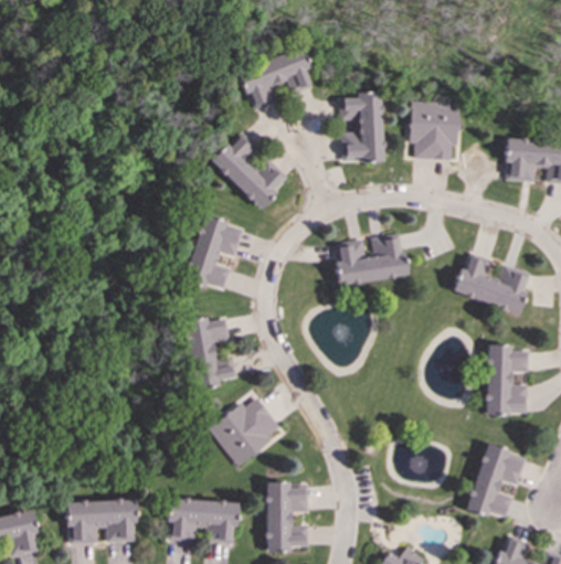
[(257,109),(277,103),(271,85),(286,80),(292,96),(313,88),(306,71),(310,70),(303,49),(237,73),(246,95),(251,94),(257,109)]
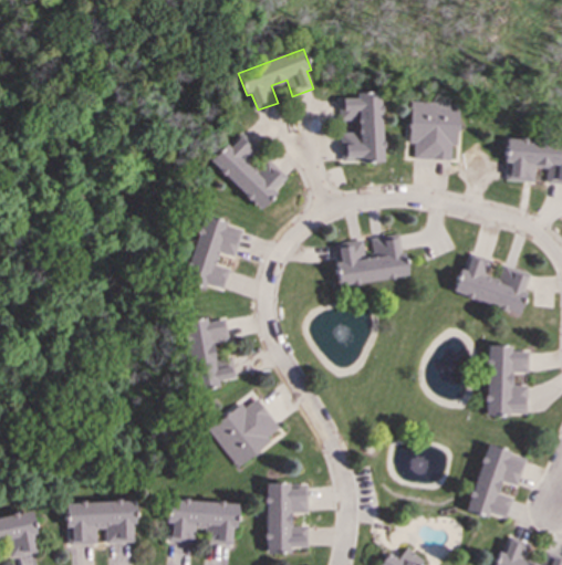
[(343,164),(385,163),(383,93),(357,93),(357,100),(341,100),(341,122),(356,121),(356,134),(342,134),(343,164)]
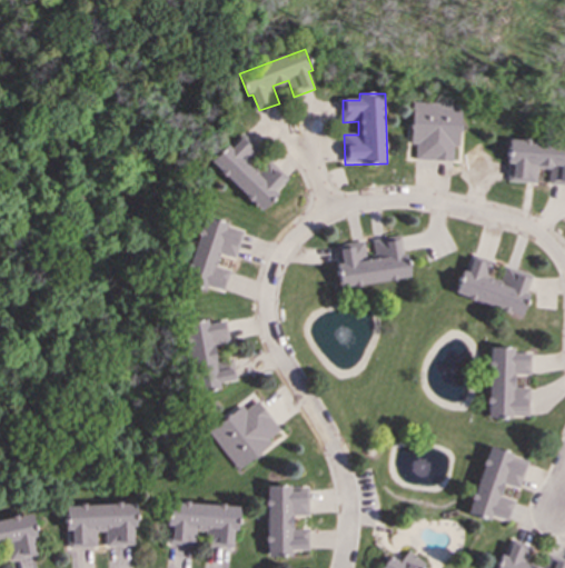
[(417,160),(455,161),(456,147),(462,147),(464,105),(414,102),(413,145),(418,145),(417,160)]
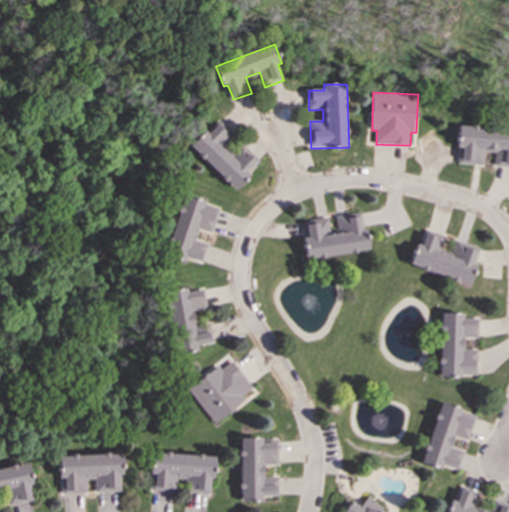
[(237,189),(264,161),(243,143),(232,155),(223,147),(234,134),(221,121),(209,134),(205,131),(190,147),(237,189)]
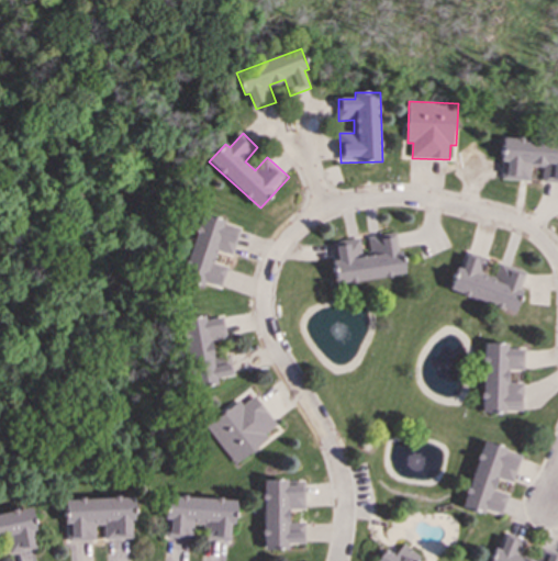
[(503,180),(533,181),(533,167),(545,168),(545,183),(557,183),(557,139),(505,138),(503,180)]
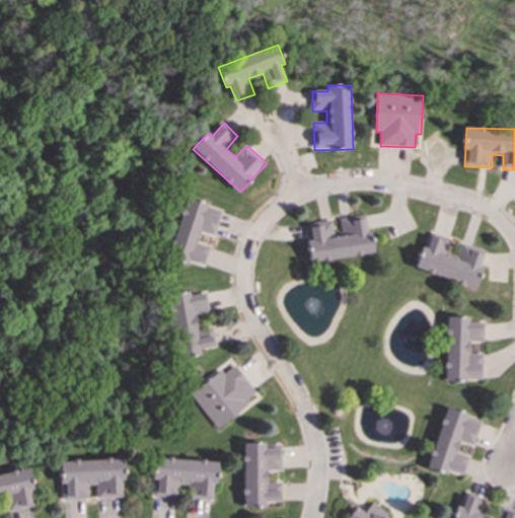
[(207,266),(212,246),(200,243),(203,232),(216,236),(224,209),(186,199),(169,260),(189,265),(190,262),(207,266)]
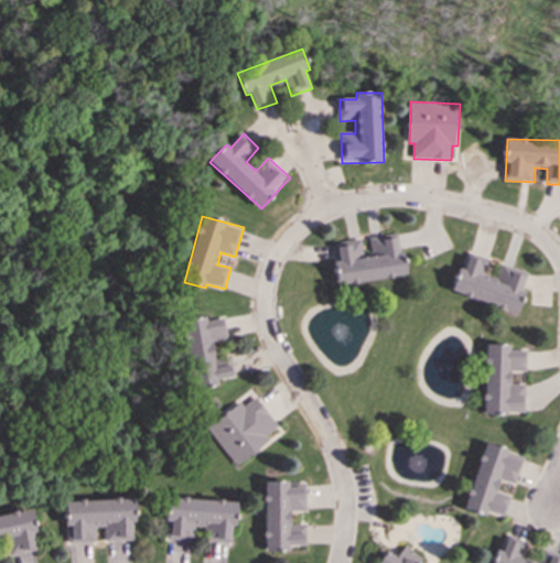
[(334,244),(338,284),(406,278),(401,235),(367,238),(367,239),(334,244)]
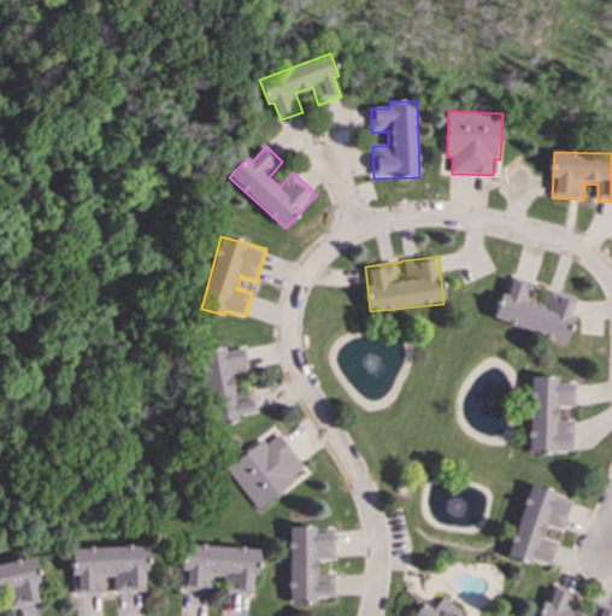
[(580,299),(549,289),(543,309),(531,305),(537,283),(515,276),(508,295),(502,294),(494,321),(566,344),(580,299)]
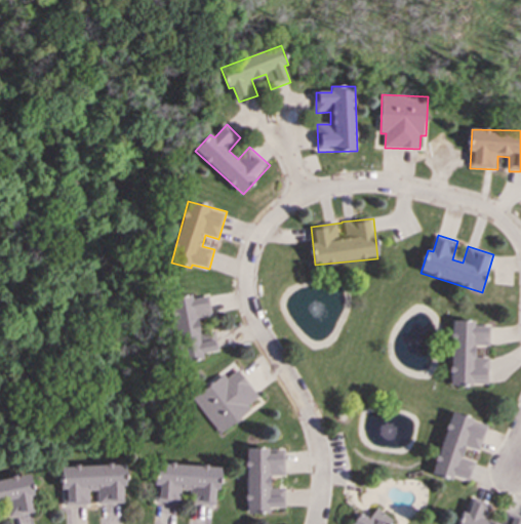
[(210,296),(193,299),(193,295),(171,298),(183,363),(206,359),(205,354),(221,351),(217,332),(204,334),(201,318),(213,317),(210,296)]
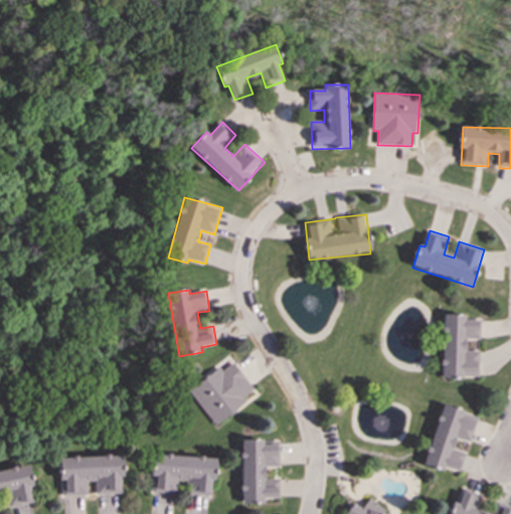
[(482,379),(483,351),(469,351),(469,340),(483,340),(483,321),(466,320),(466,315),(444,314),(444,378),(482,379)]
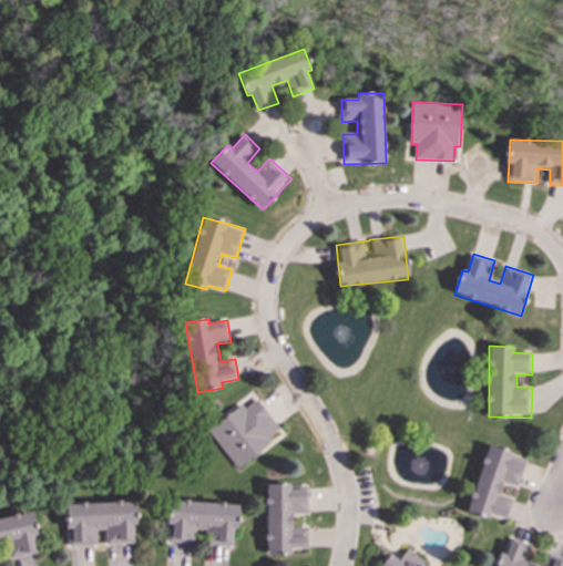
[(211,431),(241,469),(275,443),(272,439),(283,430),(259,399),(247,409),(245,404),(211,431)]
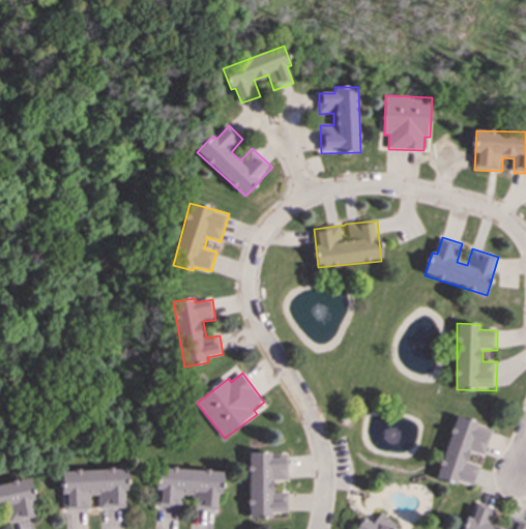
[(487,456),(494,431),(478,425),(479,422),(456,416),(438,479),(458,486),(459,481),(476,486),(483,467),(469,463),(472,451),(487,456)]
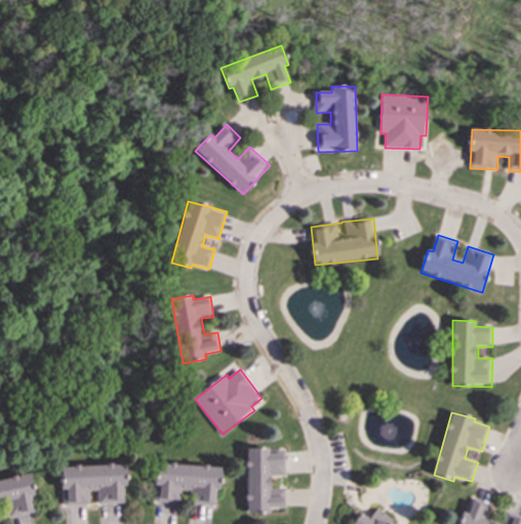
[(287,476),(286,453),(270,453),(270,448),(247,448),(249,514),(271,514),(271,509),(288,508),(287,488),(274,488),(273,477),(287,476)]
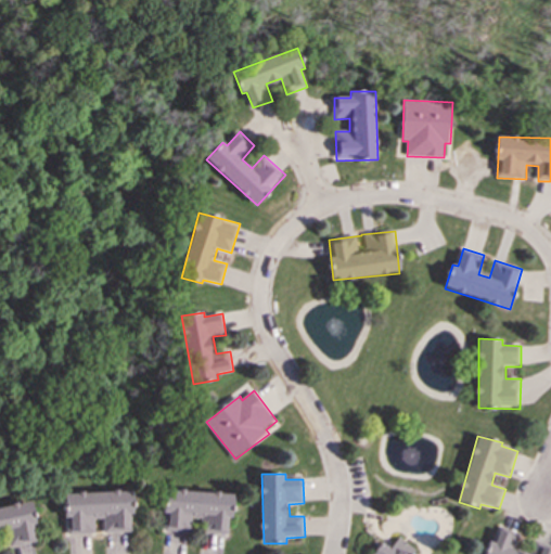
[(165,531),(193,532),(194,518),(206,518),(205,533),(231,536),(233,493),(167,490),(165,531)]
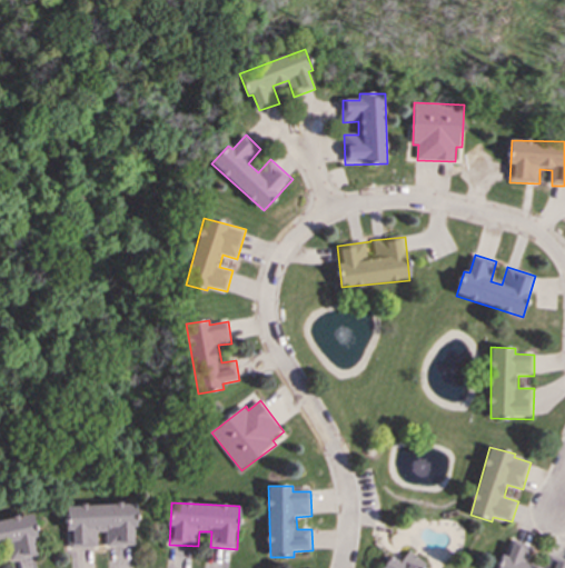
[(137,546),(136,504),(68,506),(69,549),(99,548),(98,532),(108,531),(108,547),(137,546)]
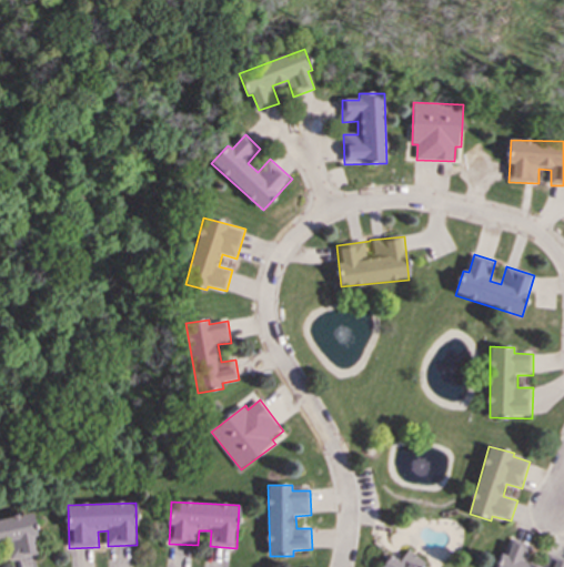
[(39,556),(32,515),(0,519),(0,545),(9,544),(11,560),(39,556)]
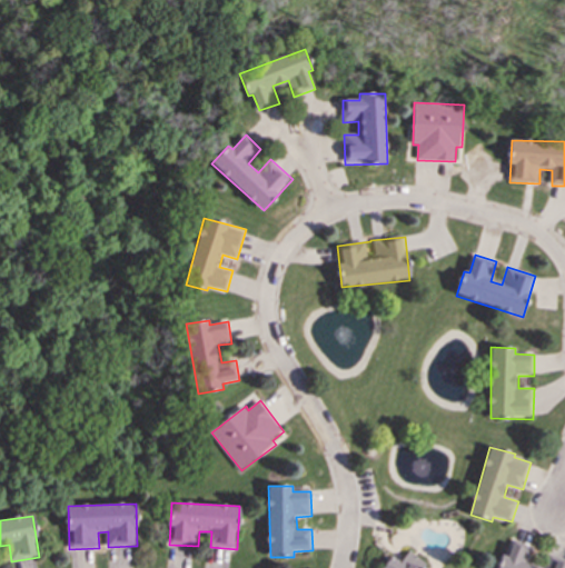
[(564,567),(564,559),(549,555),(546,567),(543,567),(531,564),(535,546),(515,540),(509,557),(503,556),(498,567),(564,567)]
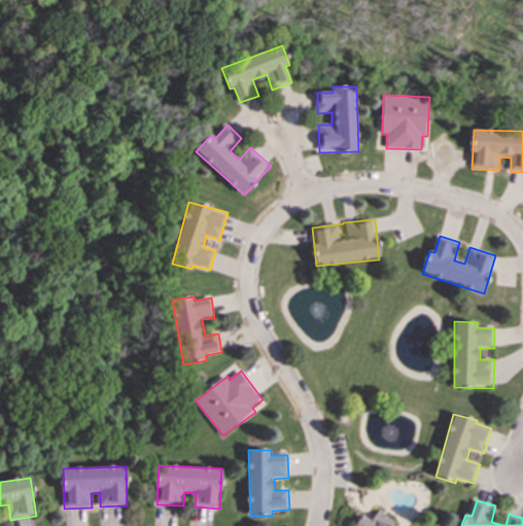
[(394,525),(397,523),(381,510),(372,521),(363,515),(354,525),(394,525)]
